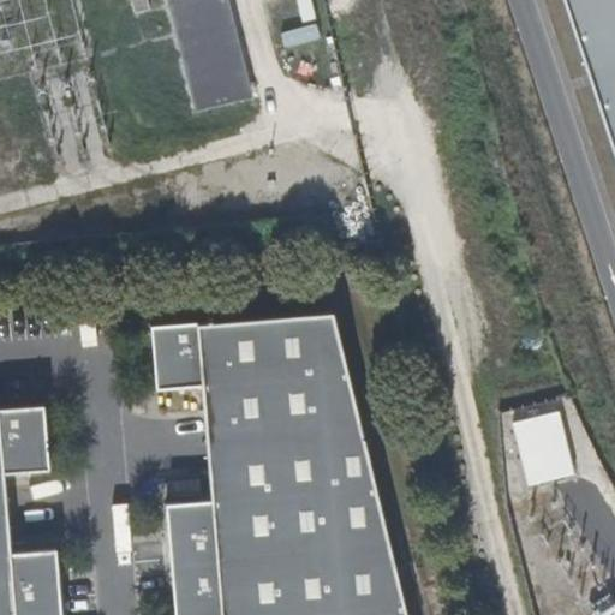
[(148,0),(131,0),(135,13),(151,10),(148,0)]
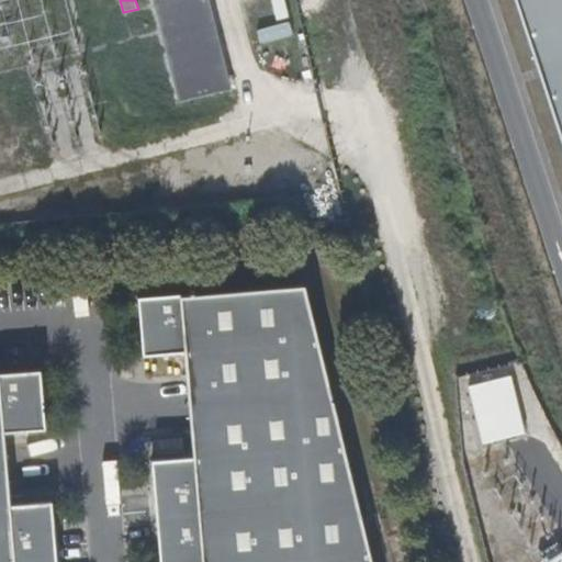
[(209,0),(153,0),(180,103),(233,89),(209,0)]
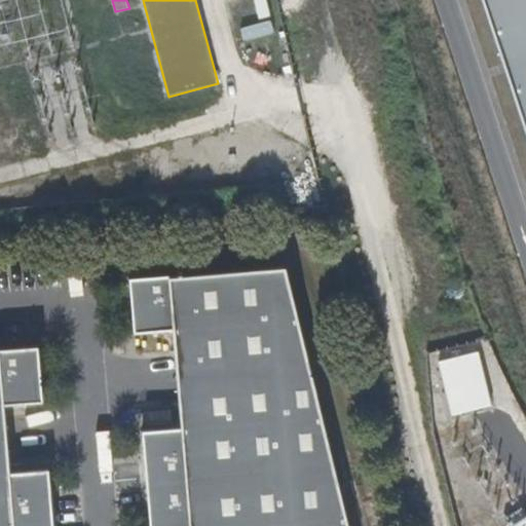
[(525,0),(497,0),(525,85),(525,0)]
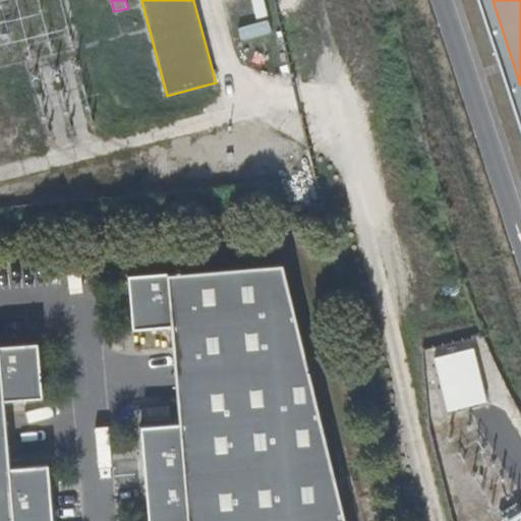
[(343,520),(281,265),(166,274),(166,272),(126,275),(126,281),(128,281),(132,323),(130,323),(131,330),(169,326),(177,422),(139,425),(139,431),(141,431),(149,520),(343,520)]
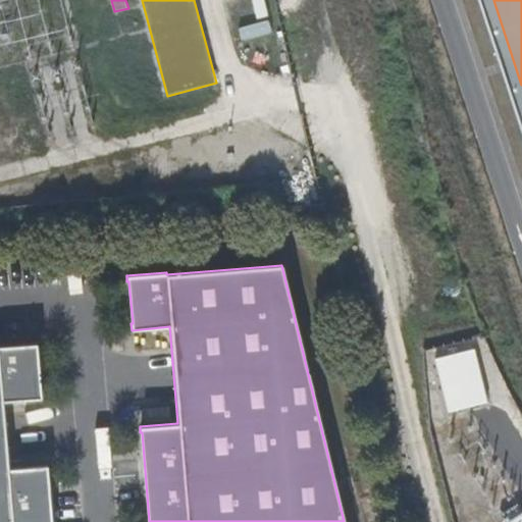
[(0,521),(49,521),(46,471),(48,471),(47,464),(8,467),(2,401),(41,398),(41,392),(39,392),(36,350),(37,350),(37,343),(0,346),(0,521)]
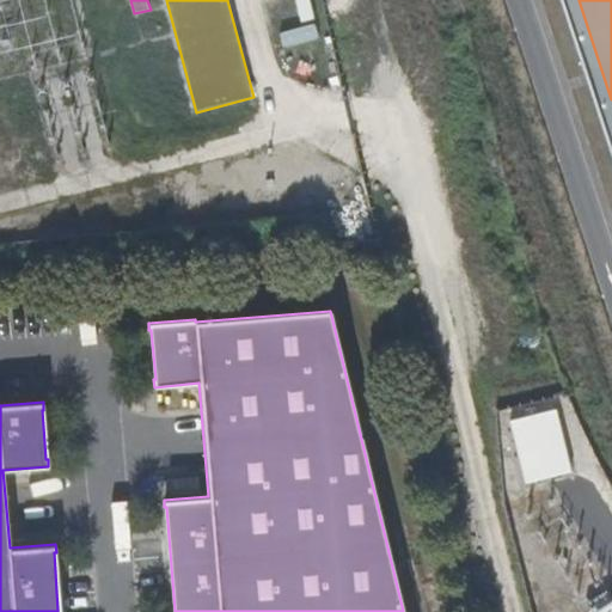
[(555,408),(507,420),(524,483),(570,471),(555,408)]
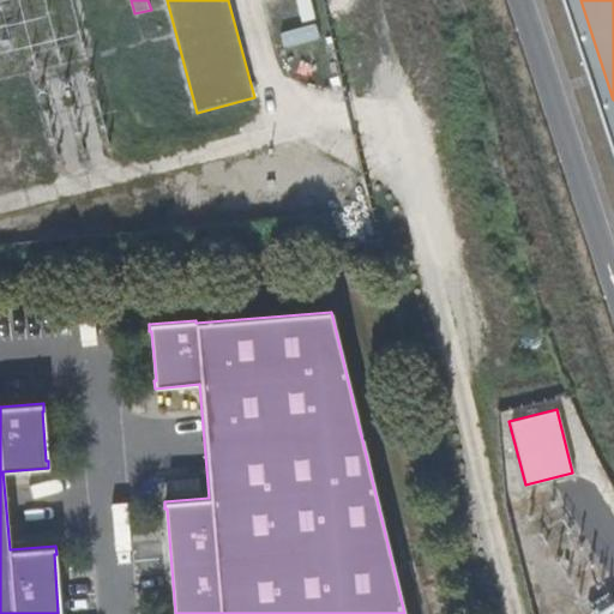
[(202,481),(174,482),(175,497),(202,497),(202,481)]
